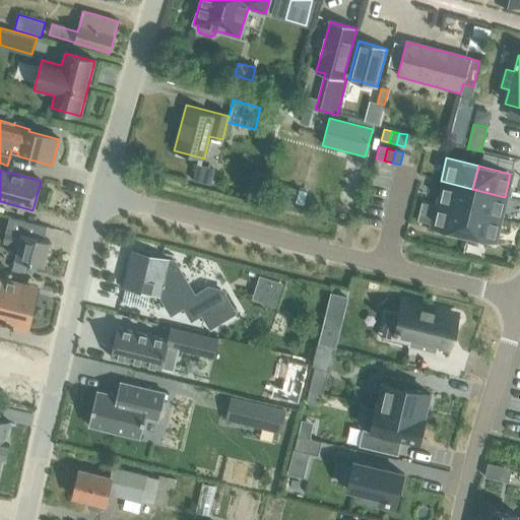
[(467,211),(472,189),(441,181),(435,203),(467,211)]
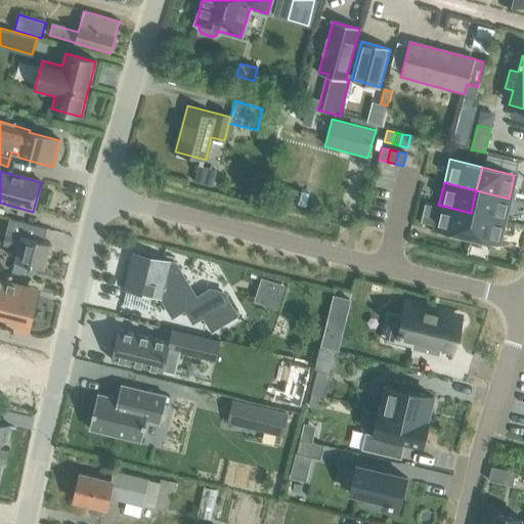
[(503,221),(509,199),(476,190),(471,213),(503,221)]
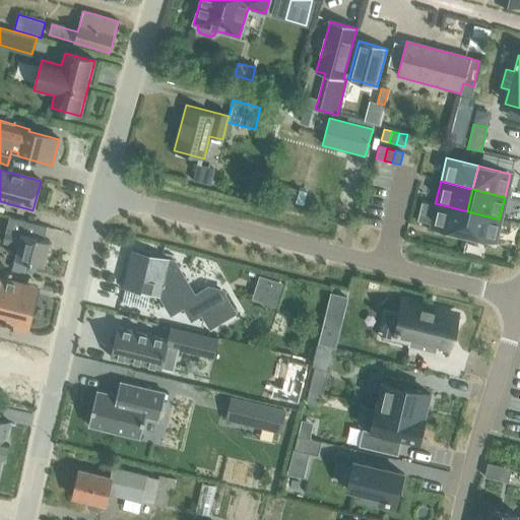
[(461,235),(467,211),(435,203),(429,226),(461,235)]
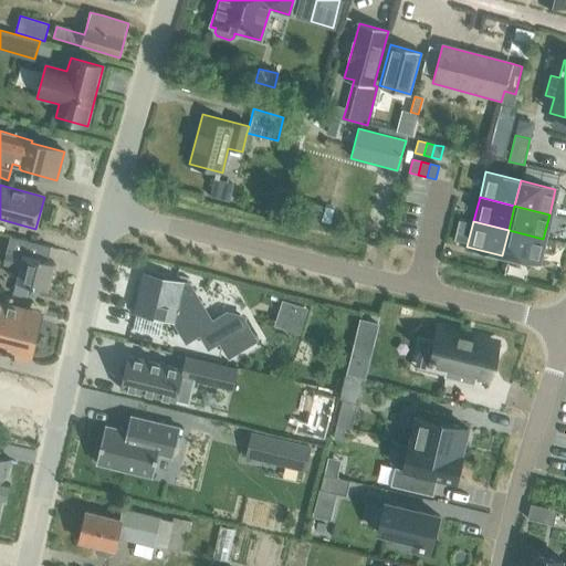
[(502,255),(536,264),(543,239),(509,230),(502,255)]
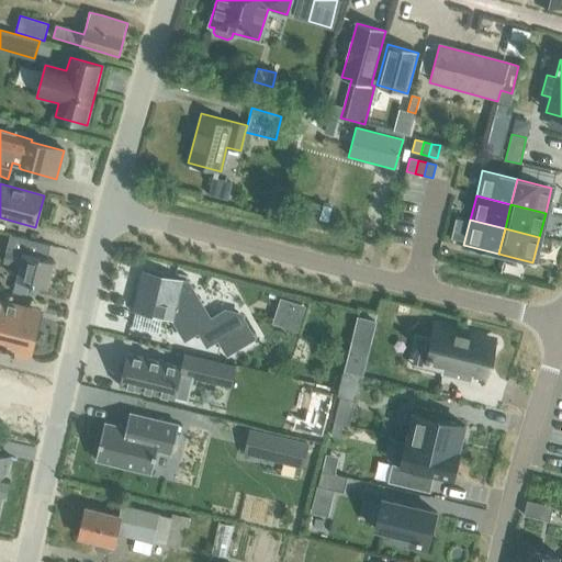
[(10,235),(7,250),(3,262),(20,268),(17,281),(47,289),(54,261),(46,259),(49,245),(29,239),(10,235)]
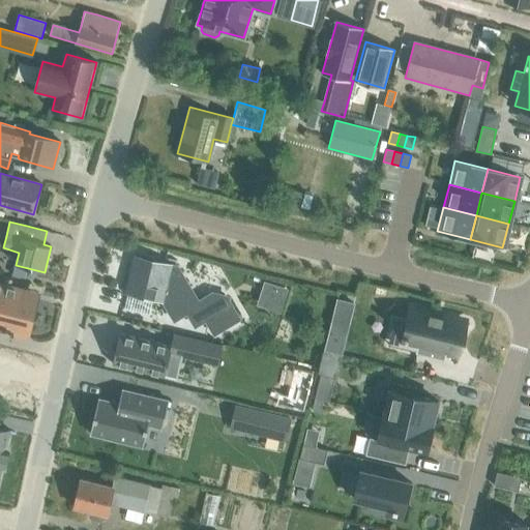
[(177,266),(135,256),(125,292),(162,301),(174,321),(186,314),(195,327),(205,321),(214,334),(239,320),(229,300),(213,296),(200,304),(177,266)]
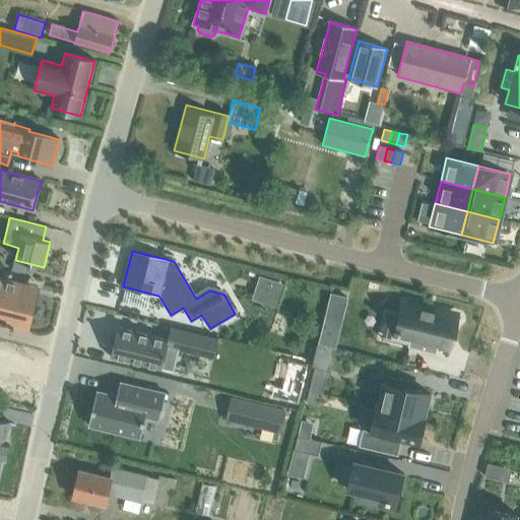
[(39,288),(0,278),(0,323),(27,330),(39,288)]
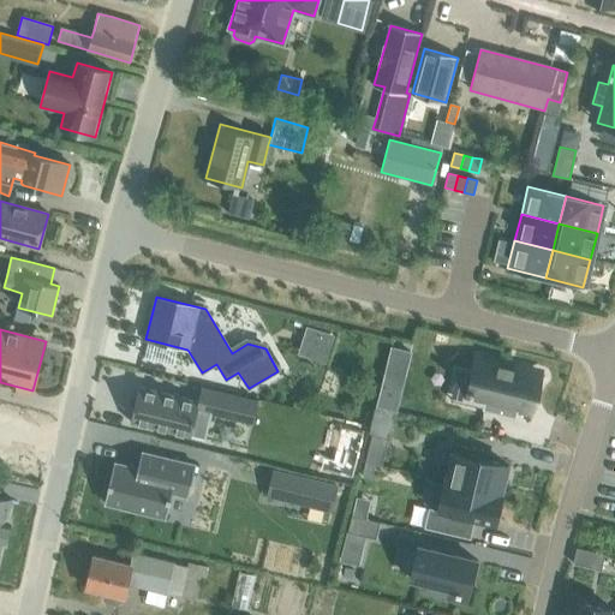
[(308,329),(298,356),(324,364),(333,338),(308,329)]
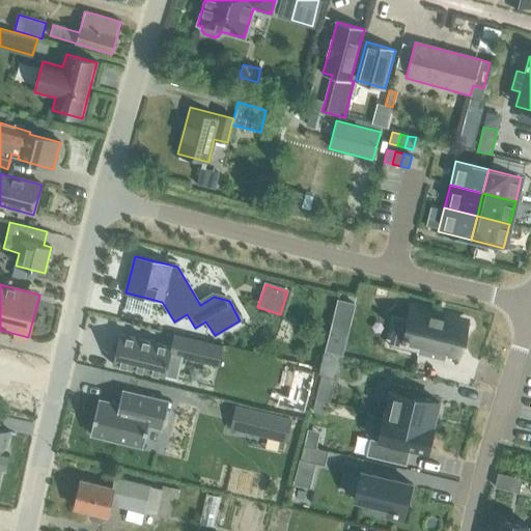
[(339,299),(334,320),(352,325),(357,303),(339,299)]
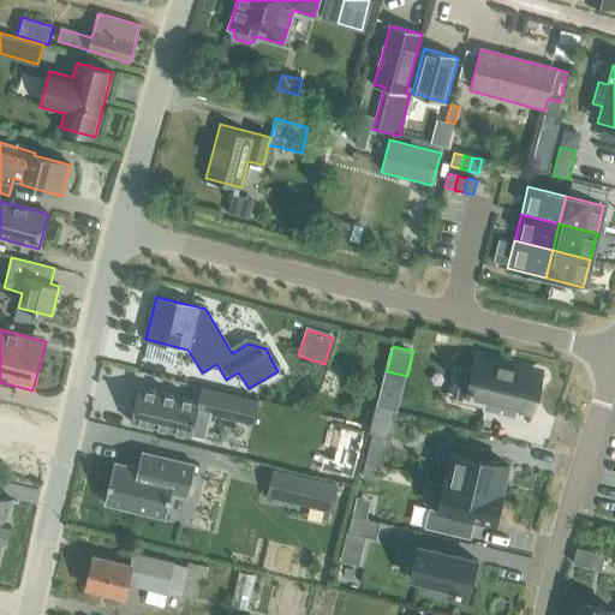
[(484,401),(483,408),(482,410),(515,418),(518,408),(530,412),(539,372),(479,358),(478,363),(473,378),(467,398),(484,401)]
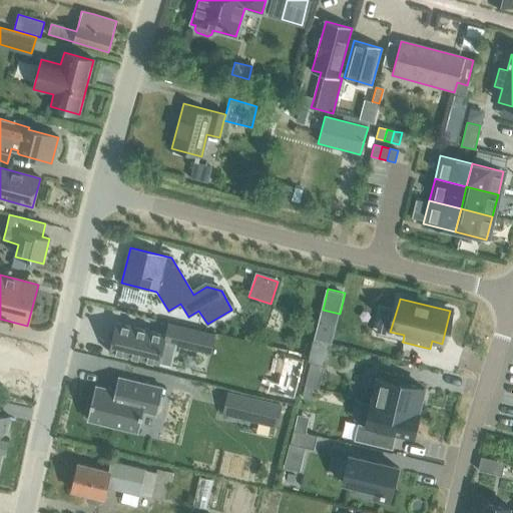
[(165,334),(115,323),(109,352),(171,367),(176,345),(211,353),(215,334),(167,323),(165,334)]
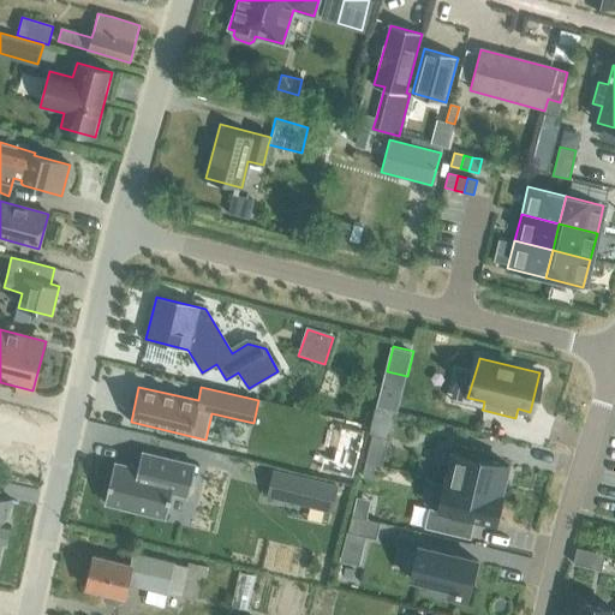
[(382,388),(378,406),(398,411),(402,394),(382,388)]
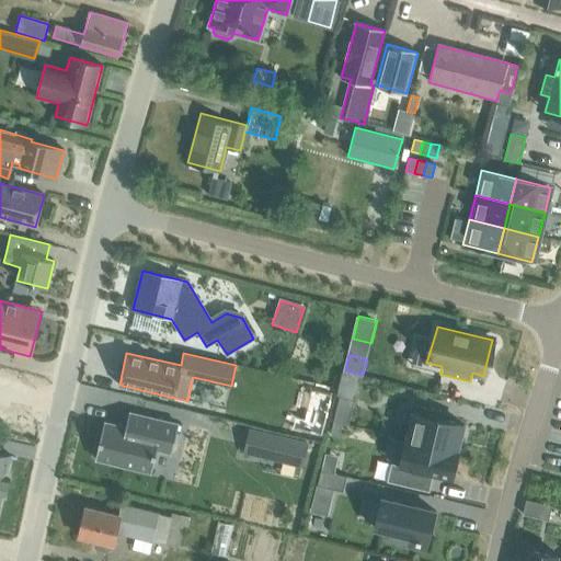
[(306,385),(295,432),(317,437),(328,390),(306,385)]
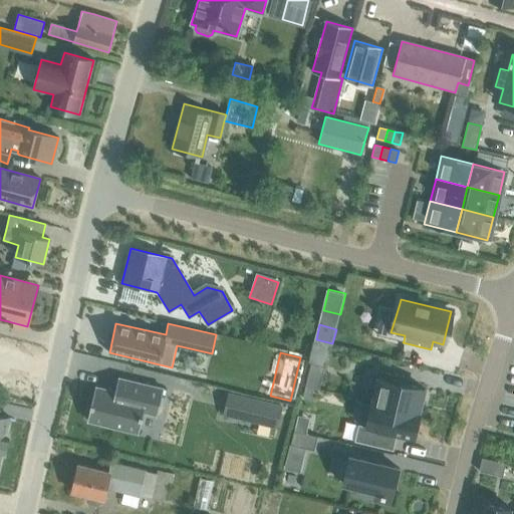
[(318,390),(324,366),(311,362),(305,387),(318,390)]
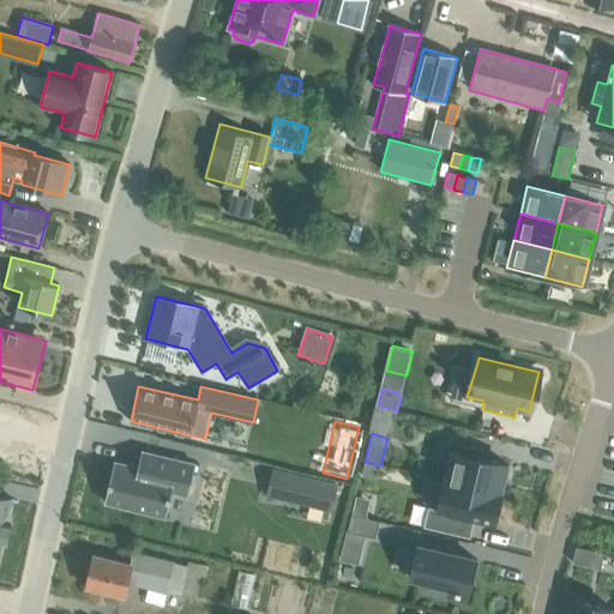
[(452,451),(445,481),(500,494),(506,465),(480,458),(471,456),(474,447),(455,444),(452,452),(452,451)]
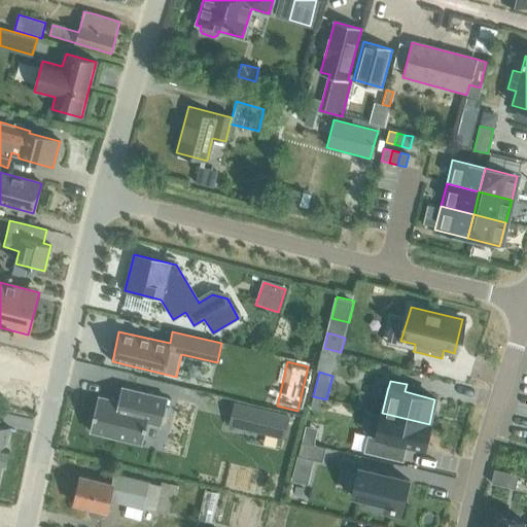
[(98,396),(90,431),(142,444),(147,423),(161,426),(168,398),(121,387),(120,389),(126,390),(124,399),(118,398),(117,401),(98,396)]
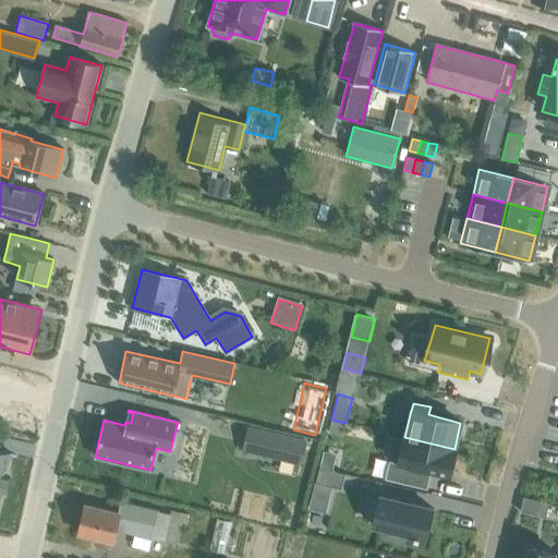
[(337,435),(340,422),(331,420),(328,433),(337,435)]
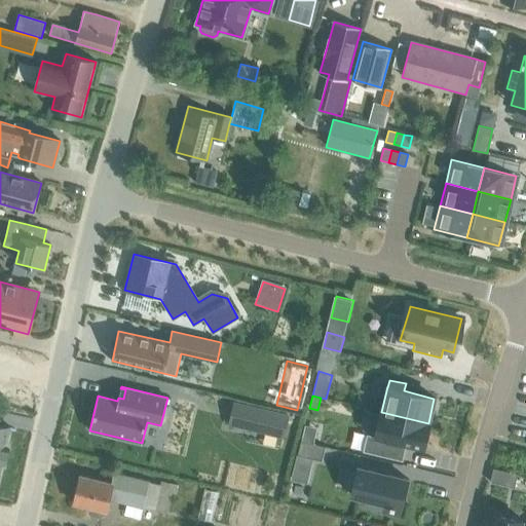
[(233,402),(228,424),(249,428),(254,407),(233,402)]
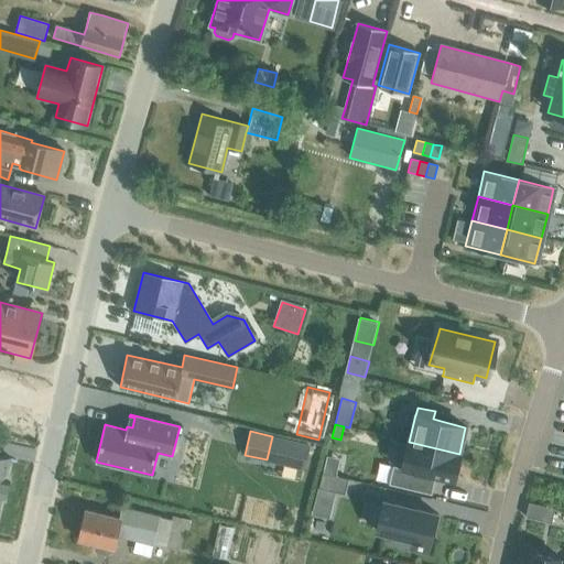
[(392,466),(389,485),(431,495),(435,477),(453,480),(459,454),(409,442),(402,468),(392,466)]
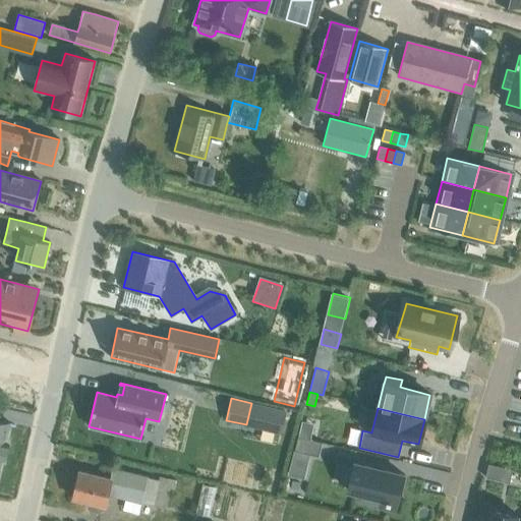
[(0,471),(2,461),(4,462),(8,443),(6,443),(10,424),(0,421),(0,471)]
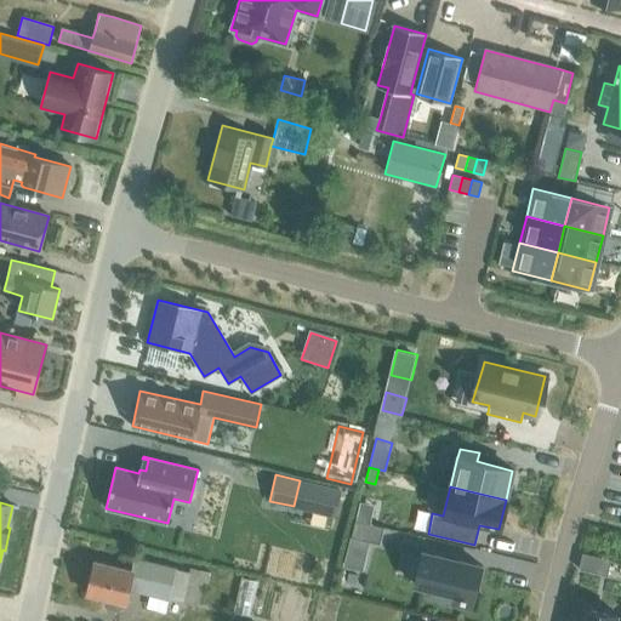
[(380,545),(383,528),(355,520),(351,537),(380,545)]
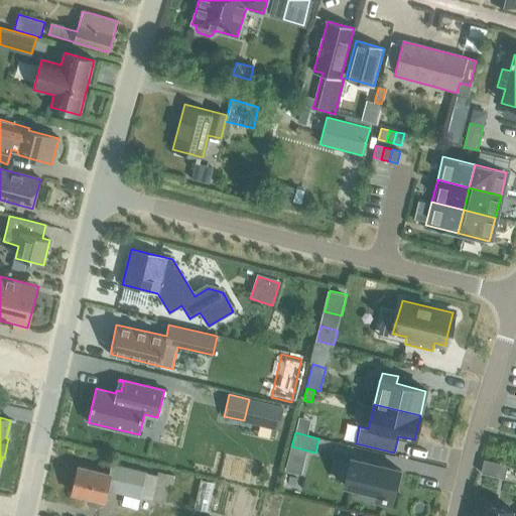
[(351,459),(345,486),(358,489),(356,497),(374,502),(376,493),(383,495),(382,498),(386,499),(387,496),(393,498),(400,471),(351,459)]
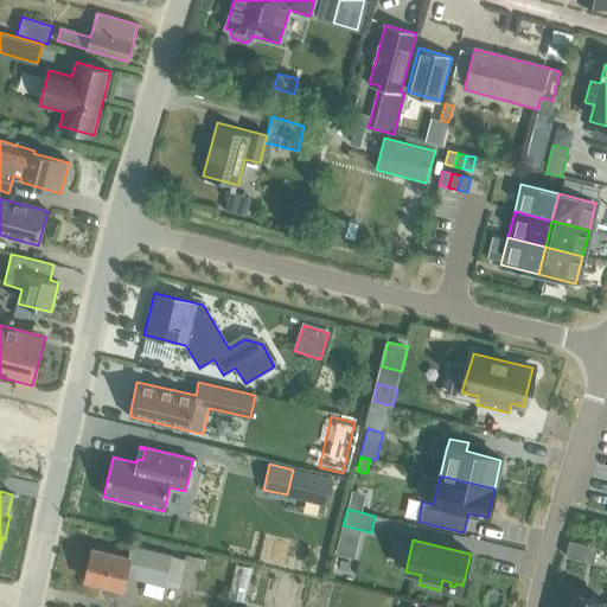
[(569,541),(566,557),(593,563),(596,548),(569,541)]
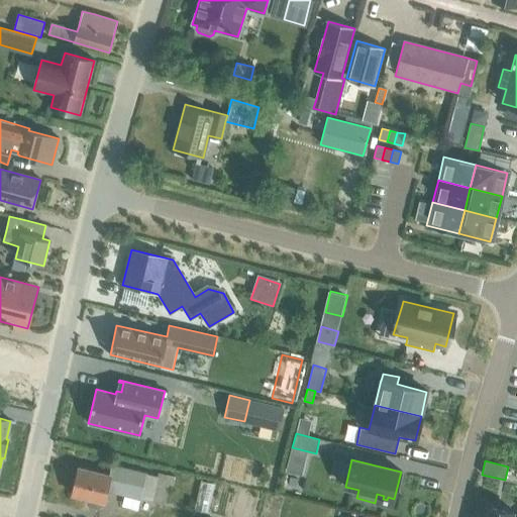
[(112,466),(110,475),(79,468),(72,495),(86,499),(85,503),(88,507),(97,509),(101,507),(102,502),(104,503),(107,492),(140,500),(168,506),(174,478),(158,474),(157,476),(146,474),(112,466)]
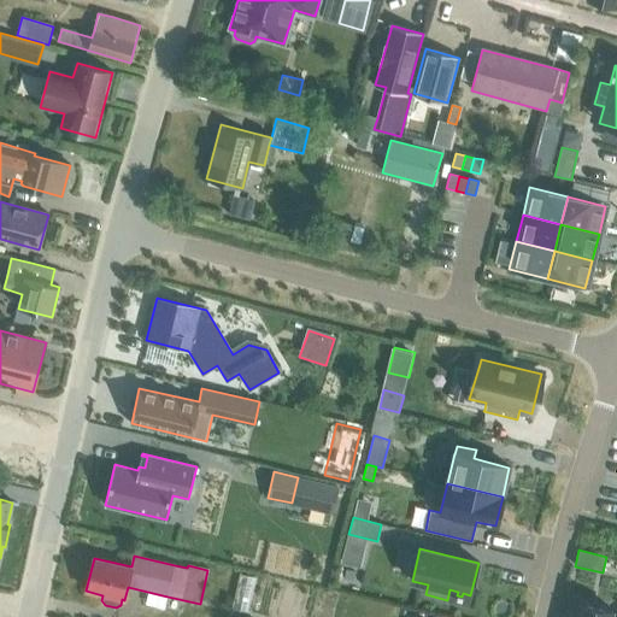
[(610,616),(612,610),(580,603),(575,616),(610,616)]
